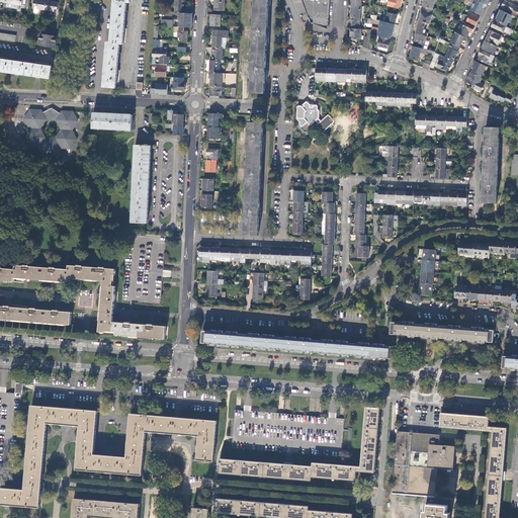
[(46,10),(47,1),(41,0),(34,0),(33,6),(37,6),(36,9),(38,9),(46,10)]
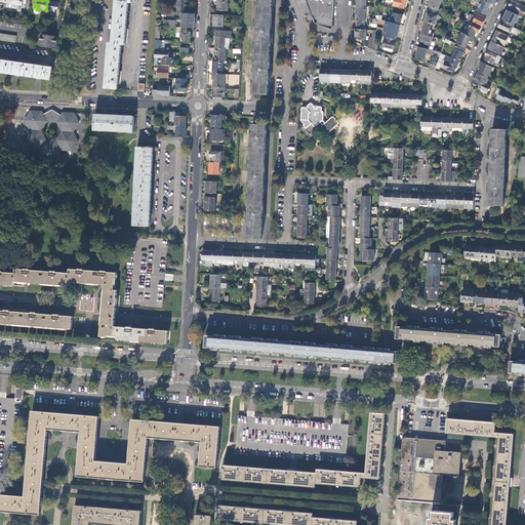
[(106,88),(118,89),(118,85),(120,64),(120,53),(121,44),(124,44),(124,43),(126,29),(126,22),(127,11),(128,2),(131,2),(131,0),(119,0),(120,1),(116,0),(115,9),(114,9),(114,13),(115,13),(113,31),(112,31),(112,34),(113,34),(112,43),(109,42),(108,51),(107,51),(107,55),(108,55),(107,73),(105,73),(105,77),(106,77),(106,88)]
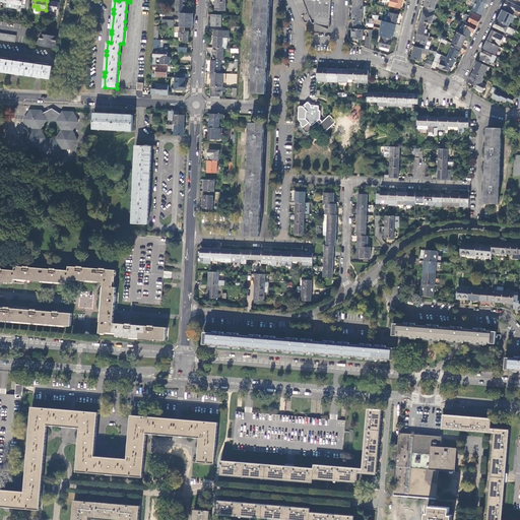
[(177,0),(177,12),(181,12),(186,13),(186,0),(177,0)]
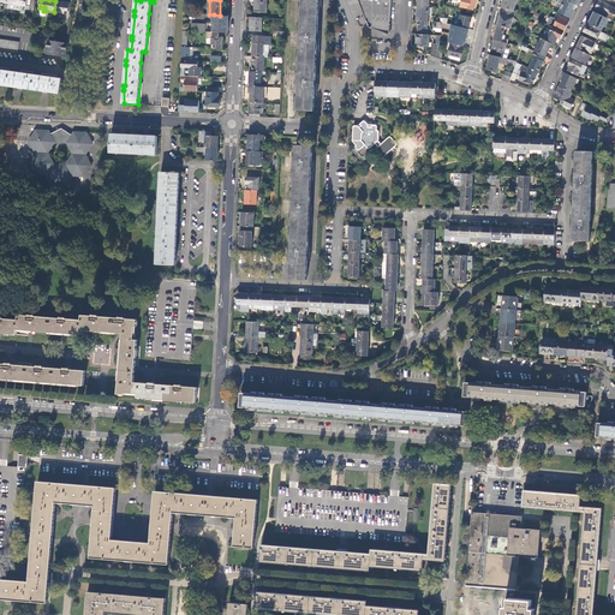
[(267,0),(255,0),(255,13),(267,13),(267,0)]
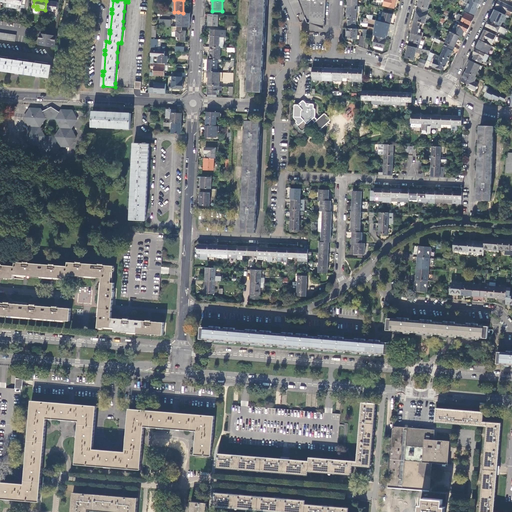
[(265,0),(252,0),(248,92),(261,92),(262,74),(262,69),(264,37),(264,32),(266,0),(265,0)]
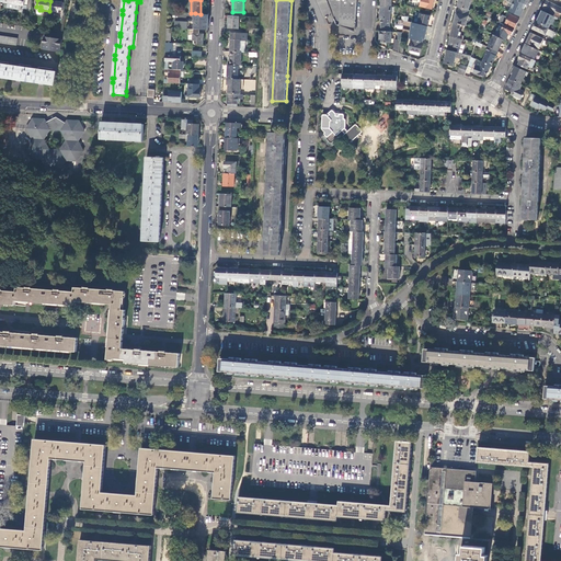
[(356,0),(327,0),(336,25),(339,25),(355,33),(355,27),(356,0)]
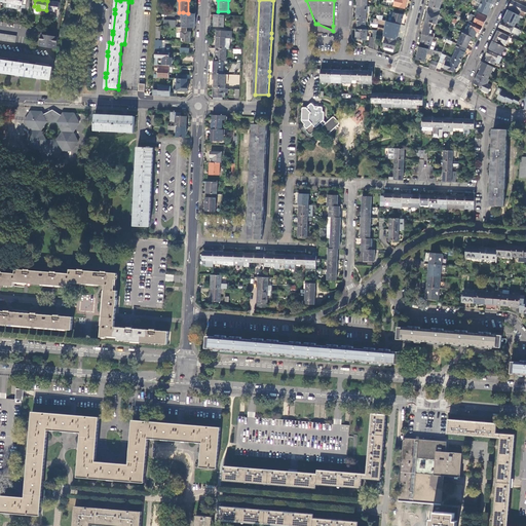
[(395,0),(393,6),(405,9),(407,0),(395,0)]
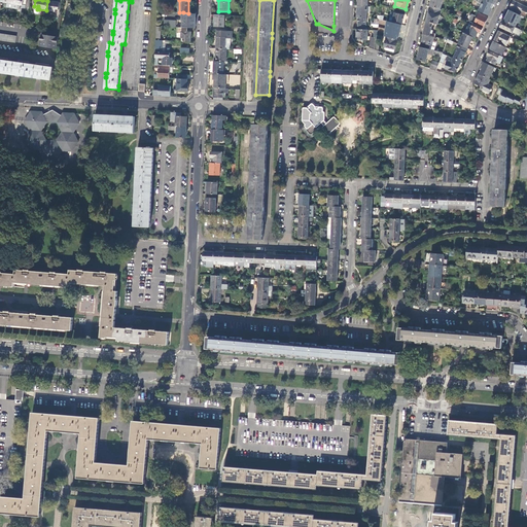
[(442,0),(431,0),(430,6),(432,7),(441,9),(442,0)]
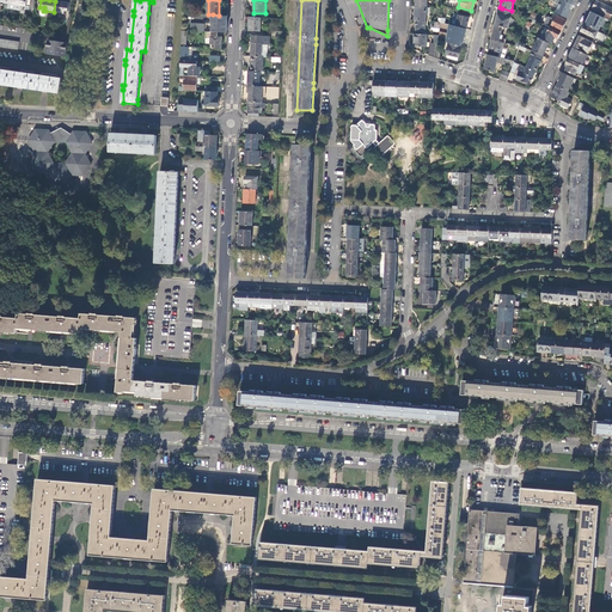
[(552,0),(556,1),(554,5),(558,7),(556,13),(568,19),(575,5),(564,0),(552,0)]
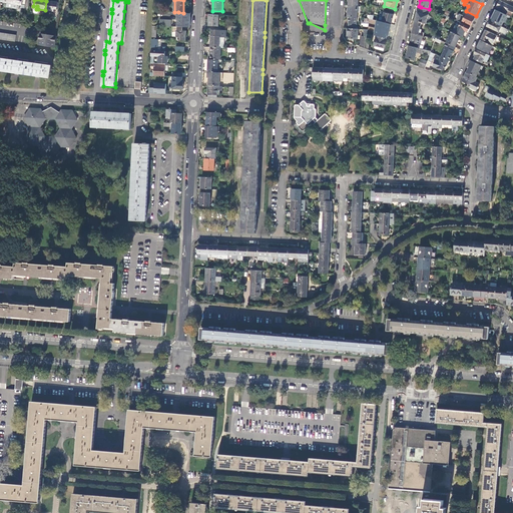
[(500,0),(496,9),(507,15),(508,11),(506,10),(509,5),(500,0)]
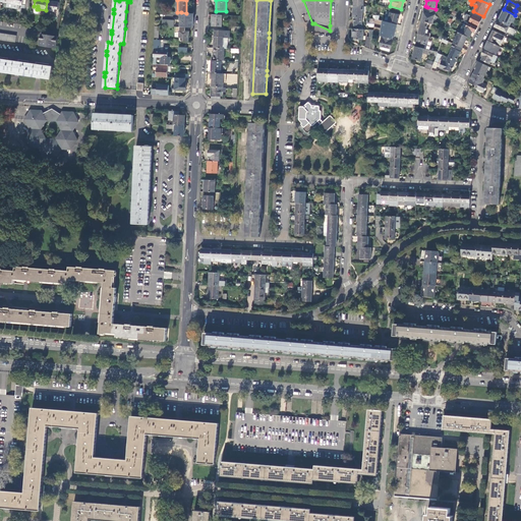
[(59,3),(47,1),(46,10),(54,11),(54,9),(58,9),(59,3)]
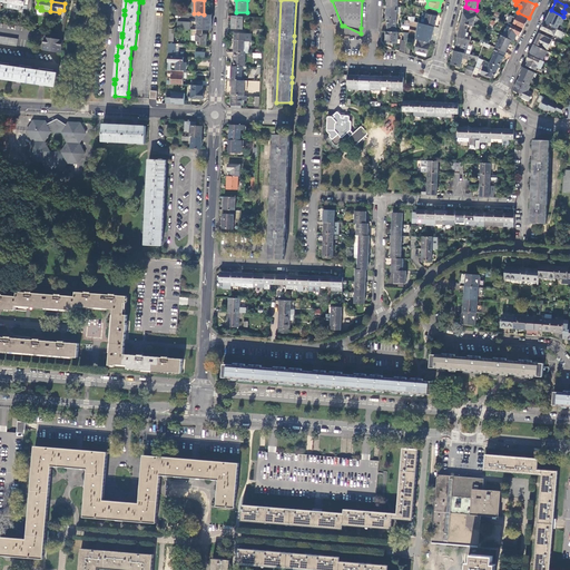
[(401,8),(400,8),(387,7),(386,19),(389,19),(396,20),(397,20),(397,12),(401,12),(401,8)]
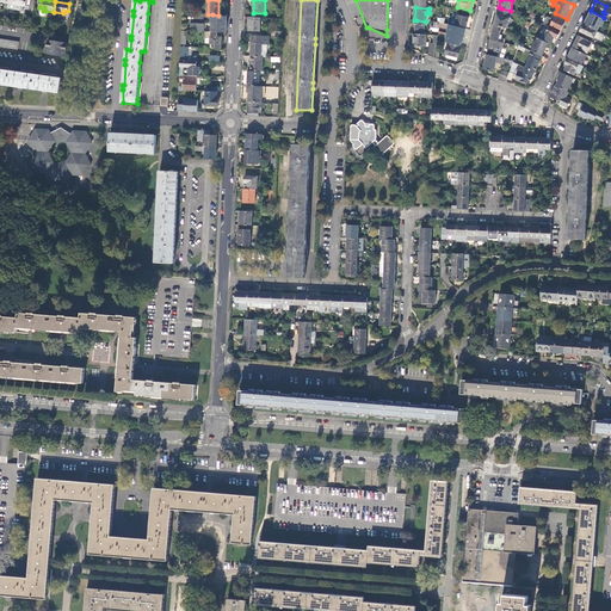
[(512,11),(511,11),(501,8),(499,14),(498,14),(495,25),(506,28),(507,29),(512,11)]
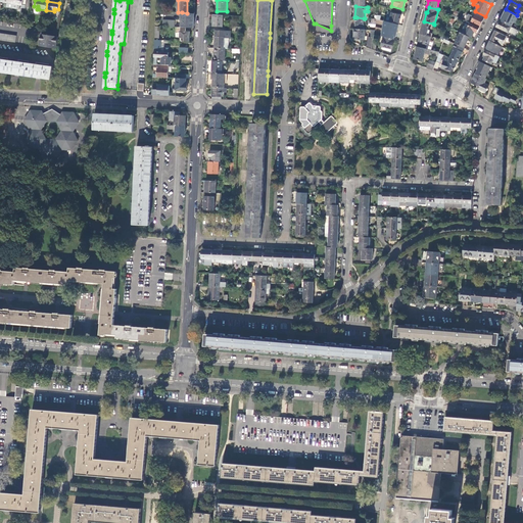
[(506,9),(500,21),(512,27),(514,22),(515,24),(518,17),(520,18),(520,17),(517,15),(506,9)]
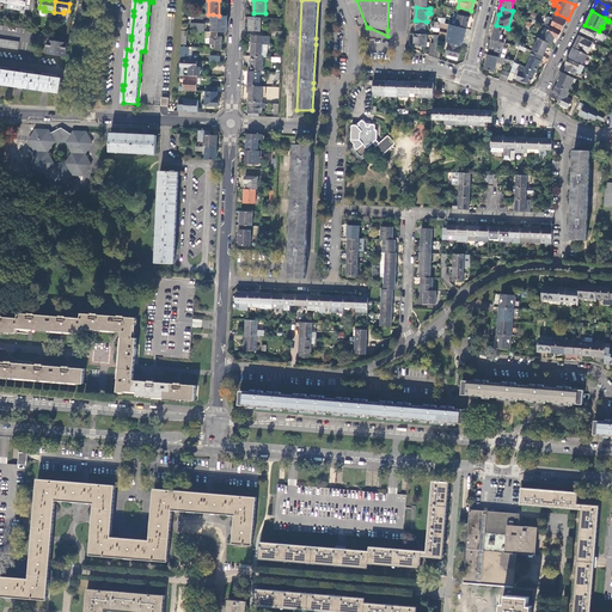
[(219,16),(213,14),(212,31),(218,32),(226,32),(227,16),(219,16)]
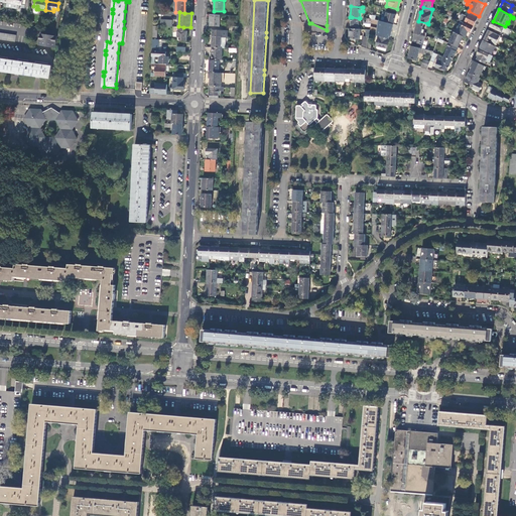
[(384,22),(394,24),(396,15),(387,13),(386,13),(384,22)]
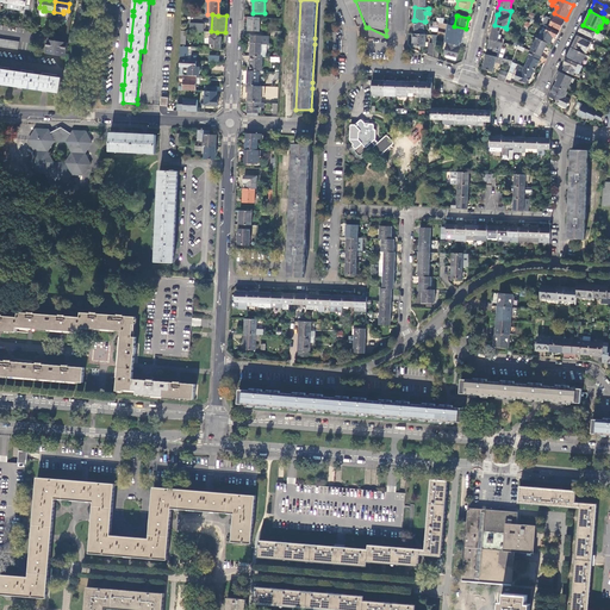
[(549,27),(560,32),(565,20),(554,16),(553,19),(547,16),(543,24),(545,25),(549,26),(549,27)]
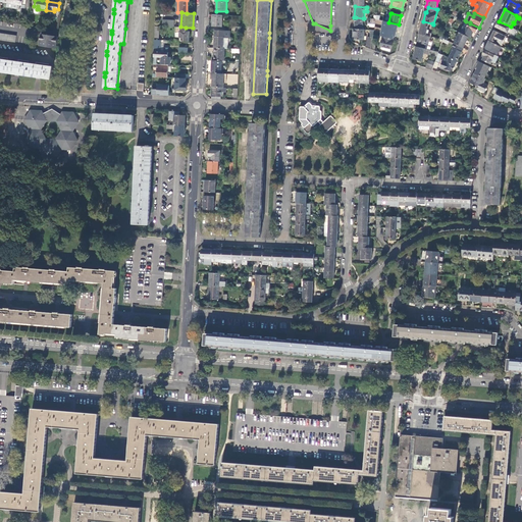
[(224,27),(224,15),(214,14),(214,27),(224,27)]
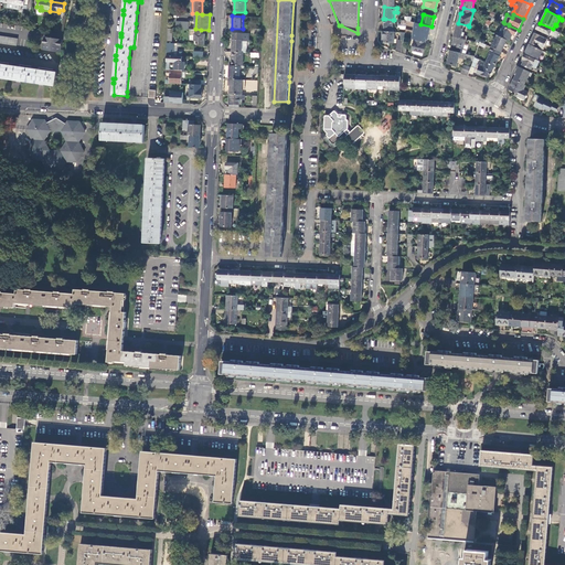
[(393,20),(385,19),(384,31),(387,32),(387,27),(393,27),(393,20)]
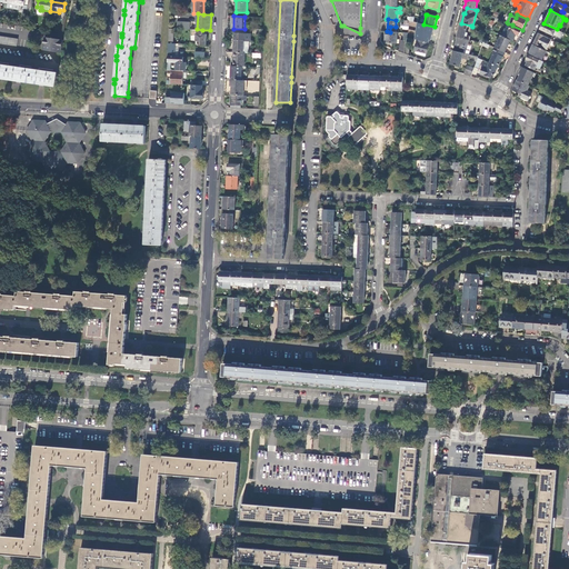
[(471,26),(461,23),(458,37),(470,40),(471,37),(465,35),(467,28),(471,29),(471,26)]
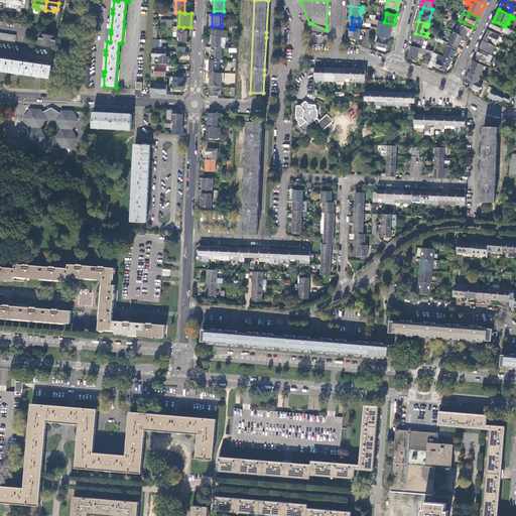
[(505,29),(506,27),(505,26),(493,21),(491,26),(502,32),(504,29),(505,29)]
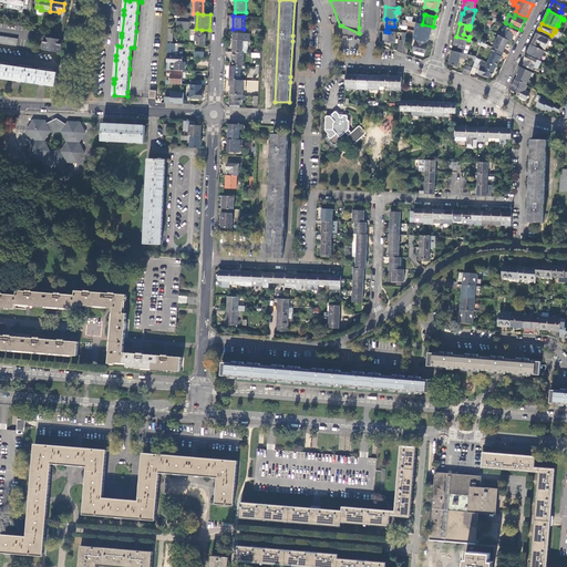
[(517,35),(521,30),(511,26),(511,24),(507,30),(504,28),(500,35),(509,40),(512,41),(515,34),(517,35)]
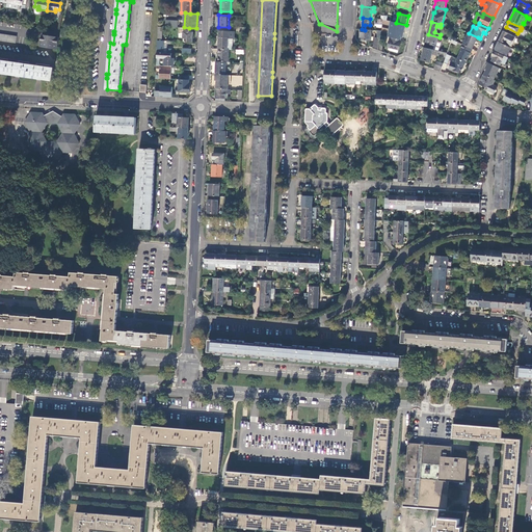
[(184,27),(179,27),(179,33),(183,33),(183,42),(192,42),(193,32),(189,32),(189,28),(184,27)]
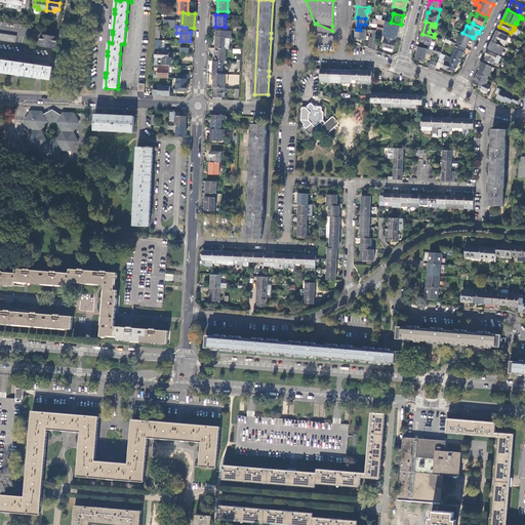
[(360,30),(357,29),(355,29),(354,40),(366,41),(367,30),(360,30)]
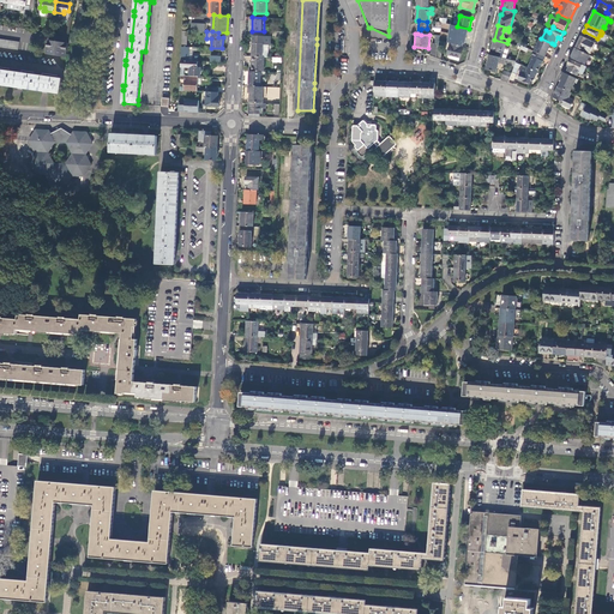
[(271,36),(256,36),(256,42),(253,42),(252,56),(263,56),(264,44),(269,44),(271,44),(271,36)]
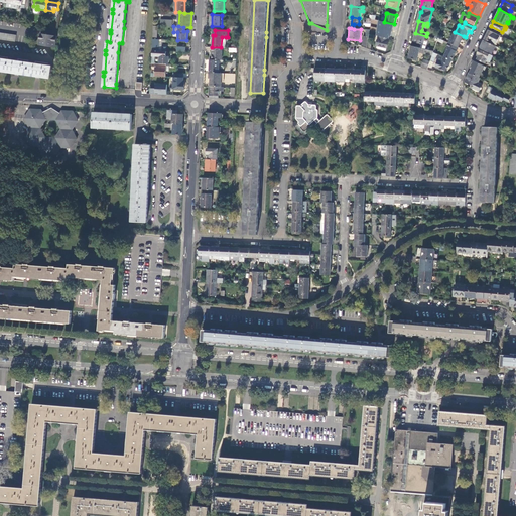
[(369,37),(370,30),(367,30),(366,36),(364,36),(362,46),(363,47),(367,48),(369,37)]
